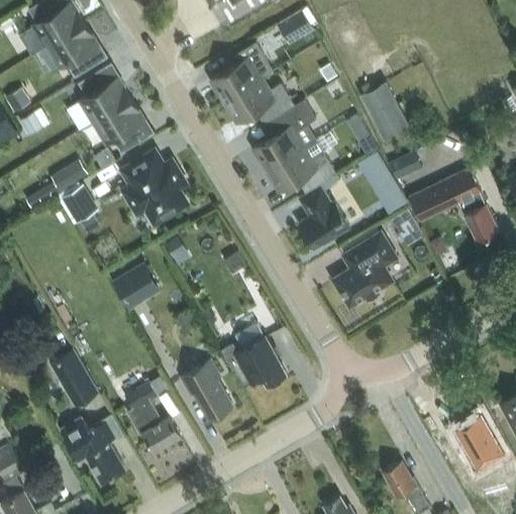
[(32,25),(45,46),(84,23),(76,10),(72,13),(64,0),(42,0),(27,9),(27,10),(31,8),(39,21),(32,25)]
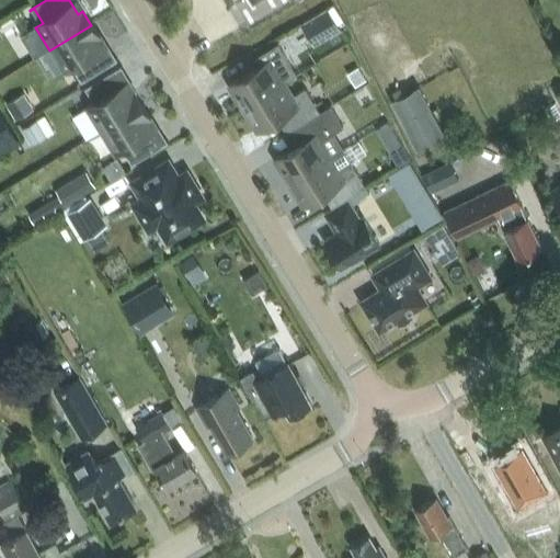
[(327,10),(300,26),(313,48),(340,32),(327,10)]
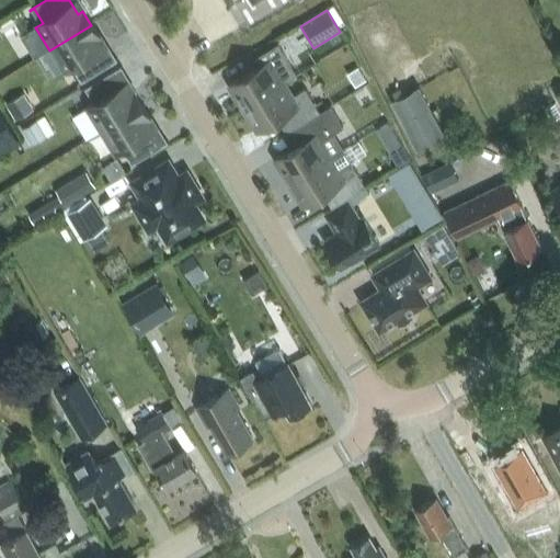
[(80,84),(116,61),(115,61),(110,65),(95,41),(99,38),(91,25),(49,50),(64,73),(75,67),(83,81),(79,83),(80,84)]
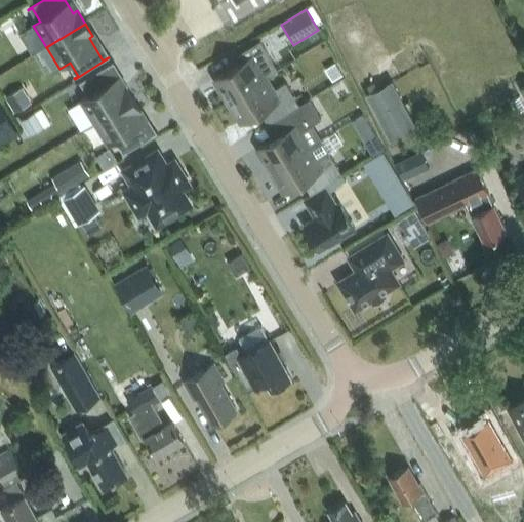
[(243,63),(214,81),(228,103),(265,80),(277,72),(269,58),(263,49),(259,43),(239,55),(243,63)]
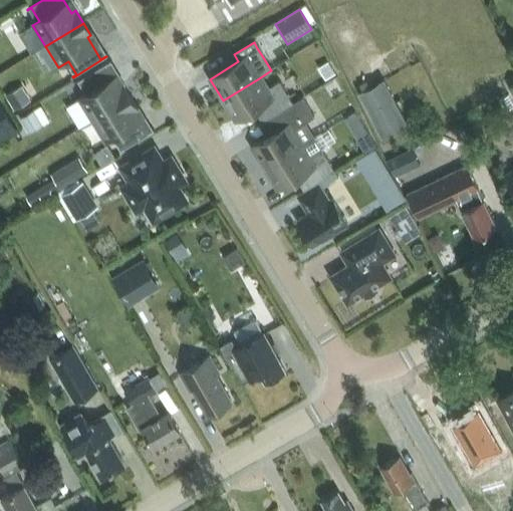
[(79,101),(66,108),(78,130),(91,121),(130,97),(121,85),(117,88),(104,66),(110,63),(109,62),(76,82),(77,83),(80,81),(88,94),(78,100),(79,101)]
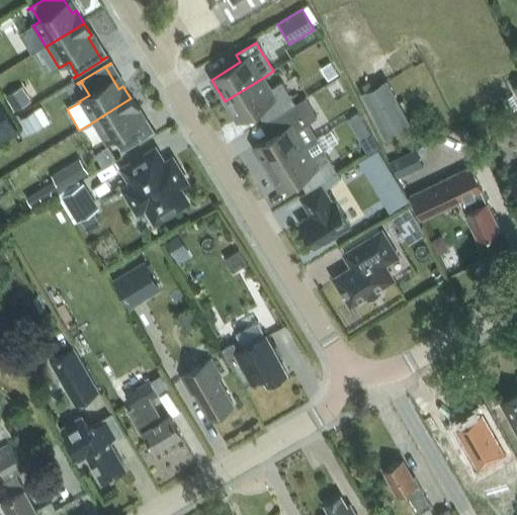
[(327,82),(337,76),(330,64),(320,71),(327,82)]
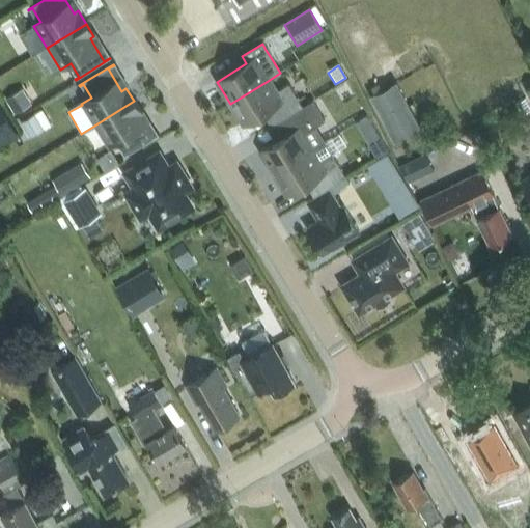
[(268,81),(230,104),(244,126),(269,110),(277,123),(302,108),(288,85),(275,93),(268,81)]
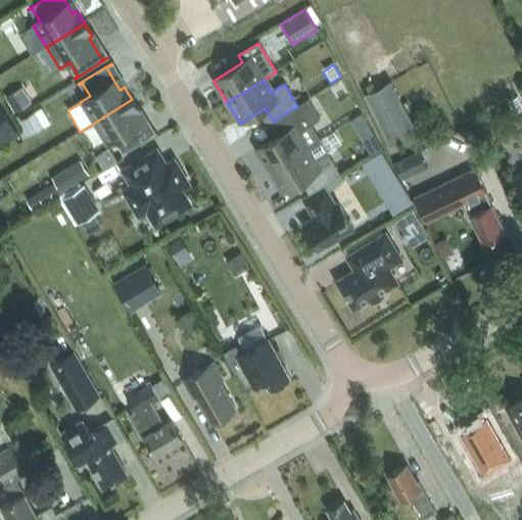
[(413,127),(389,84),(365,97),(388,140),(413,127)]
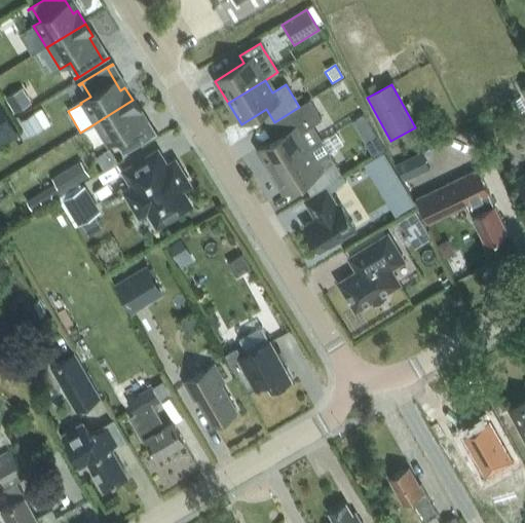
[(14,112),(31,102),(22,87),(5,98),(14,112)]
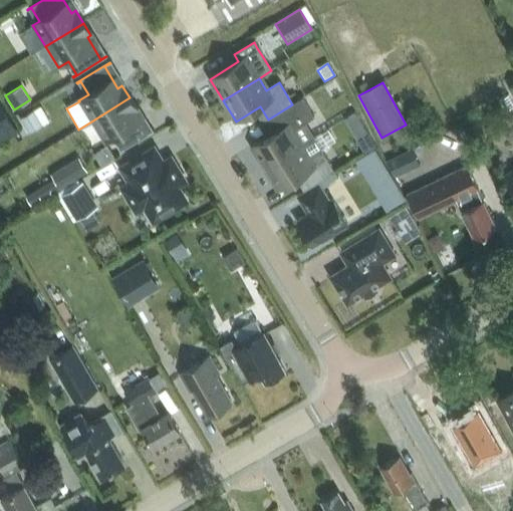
[(130,97),(91,121),(104,143),(114,137),(122,149),(118,152),(119,153),(153,132),(152,132),(147,135),(134,112),(137,110),(130,97)]
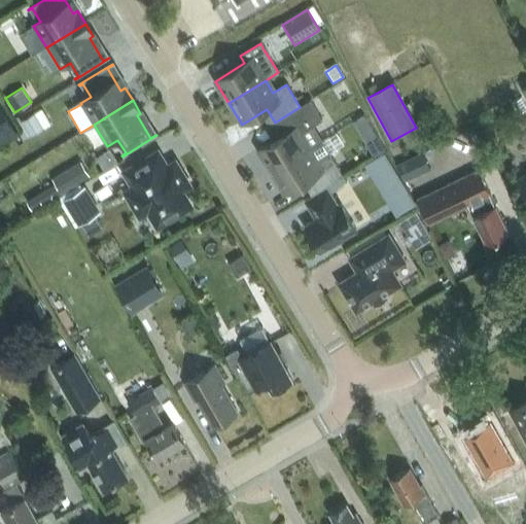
[(283,136),(258,151),(272,173),(309,150),(321,142),(322,142),(313,127),(322,121),(310,101),(300,107),(275,123),(283,136)]
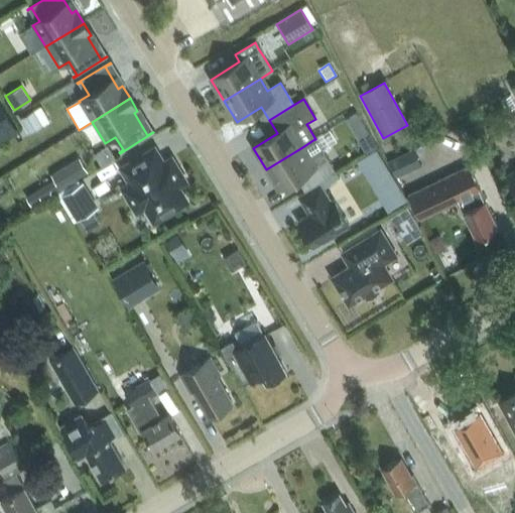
[(0,137),(14,129),(0,105),(0,137)]
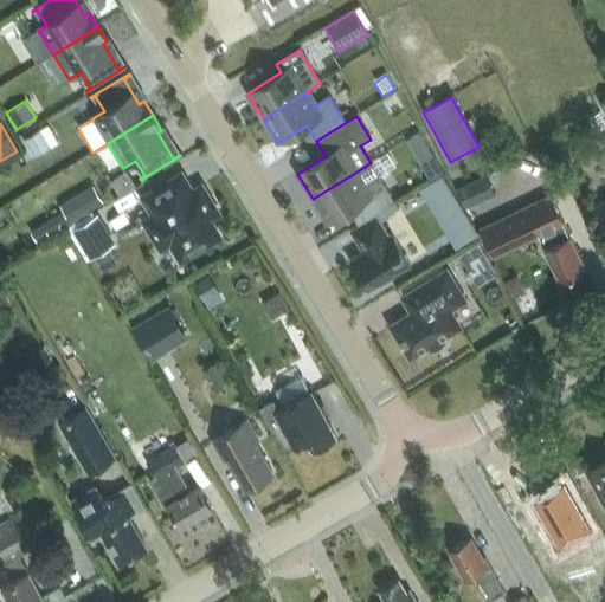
[(39,133),(23,142),(32,160),(50,149),(39,133)]
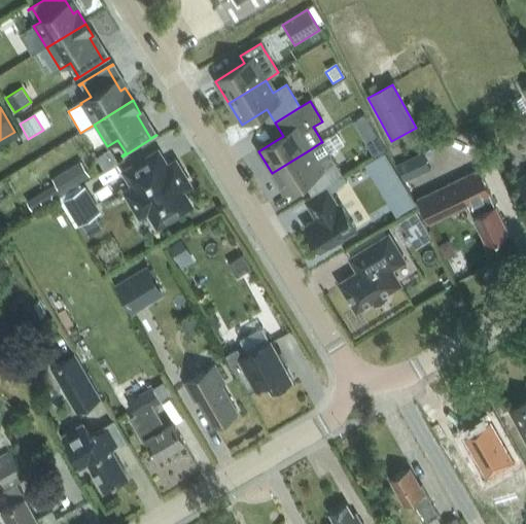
[(309,150),(272,173),(285,195),(304,183),(312,197),(318,193),(343,178),(328,154),(321,142),(309,150)]
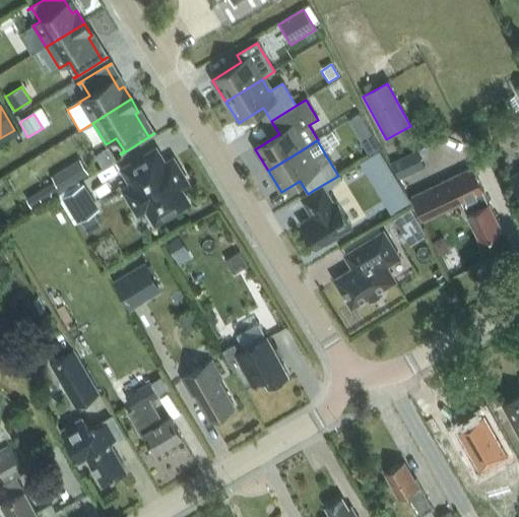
[(363,147),(368,155),(379,149),(374,140),(363,147)]
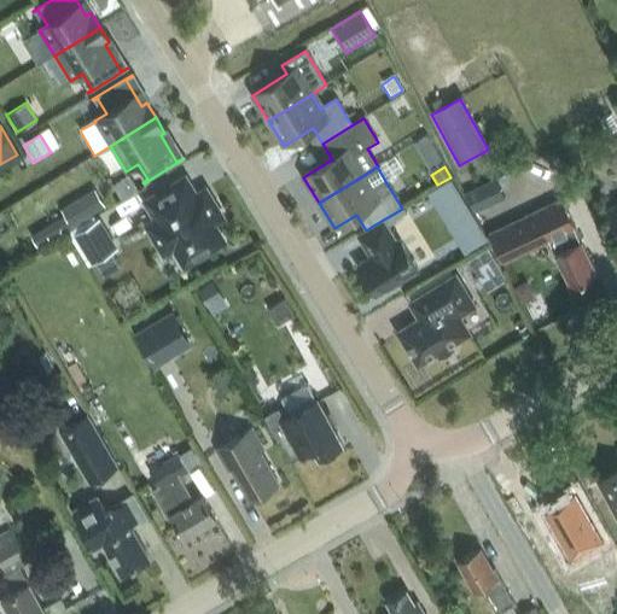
[(184,265),(221,243),(210,226),(220,220),(220,221),(221,220),(203,191),(202,192),(203,193),(193,198),(182,181),(146,204),(157,221),(147,227),(147,226),(145,227),(163,256),(164,255),(173,249),(184,265)]
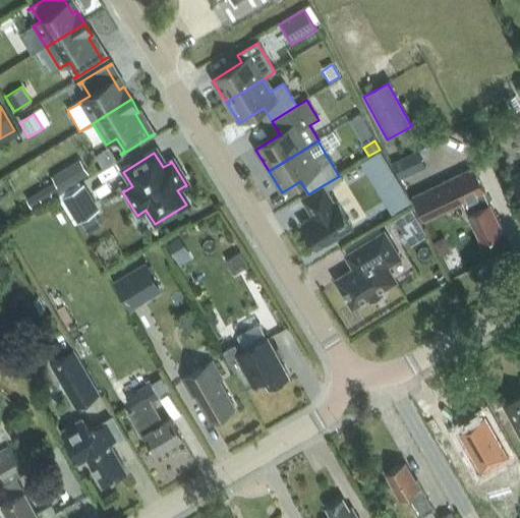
[(417,153),(391,165),(399,182),(424,169),(417,153)]
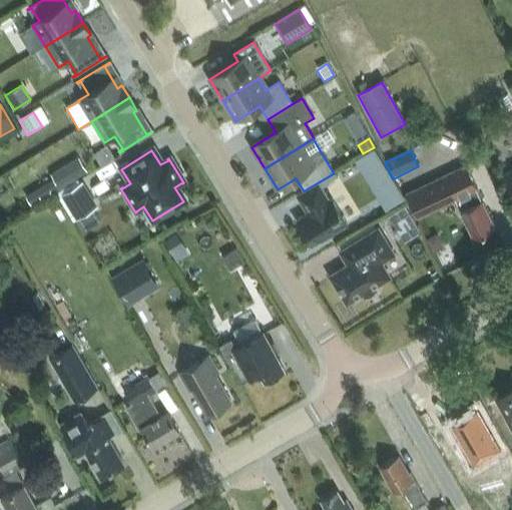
[(404,202),(373,151),(355,162),(386,213),(404,202)]
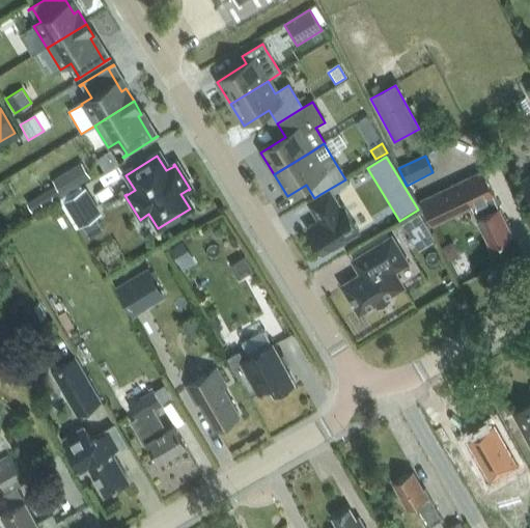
[(61,197),(89,179),(80,164),(52,182),(55,187),(60,195),(61,197)]
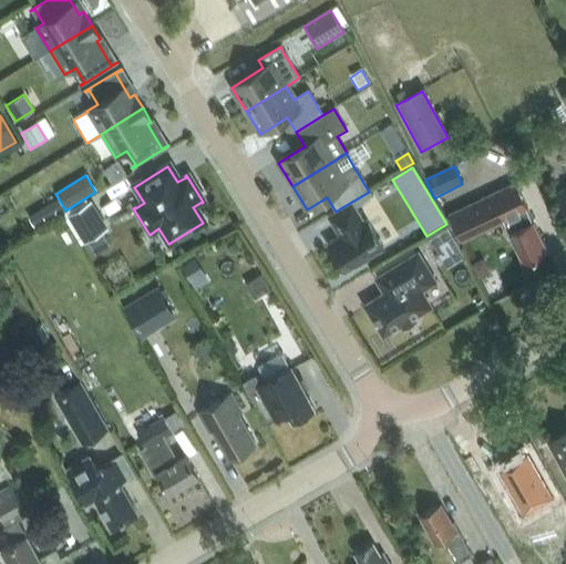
[(515,185),(450,216),(462,242),(503,223),(524,265),(547,253),(526,212),(527,211),(515,185)]
